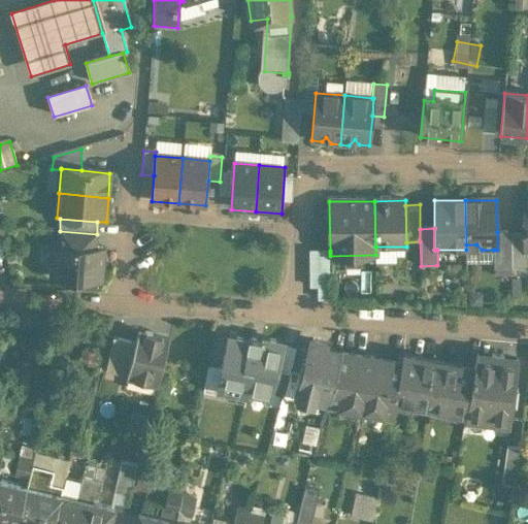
[(97,234),(60,231),(58,247),(95,250),(97,234)]
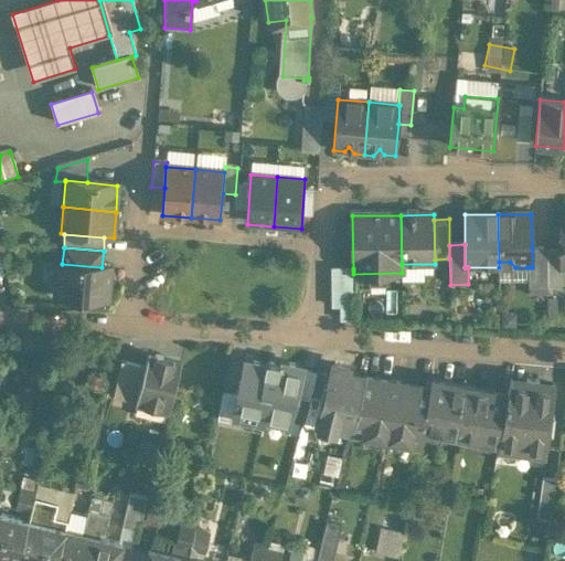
[(546,249),(532,249),(532,267),(528,267),(528,288),(547,288),(546,249)]
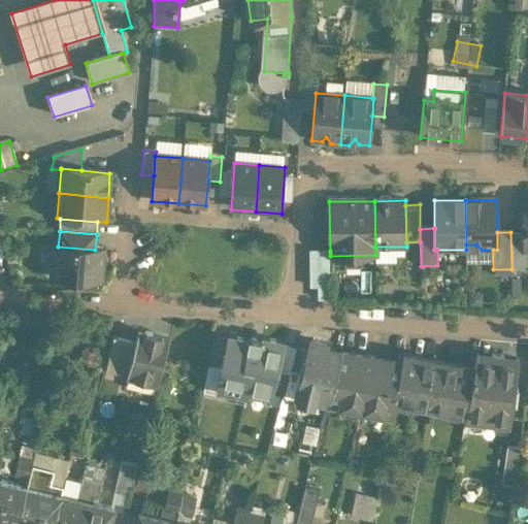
[(525,232),(510,232),(512,269),(527,269),(527,251),(525,252),(525,232)]
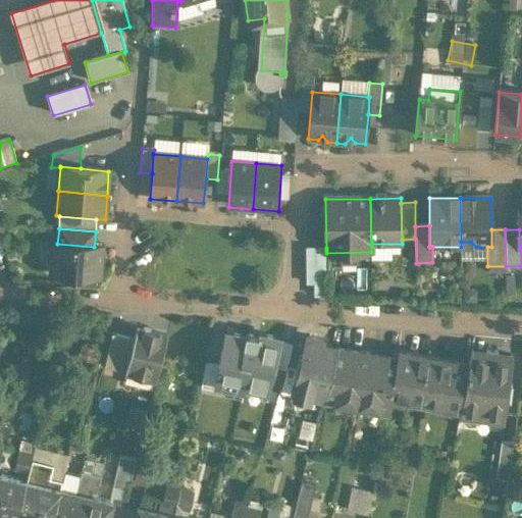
[(57,244),(53,244),(51,274),(97,278),(99,265),(101,265),(102,248),(94,247),(57,244)]
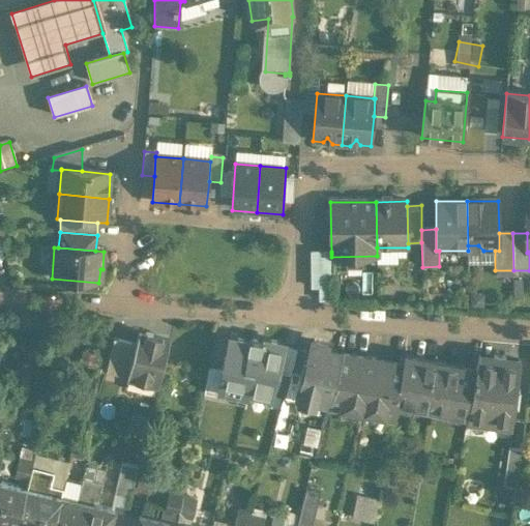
[(331,254),(331,252),(310,252),(311,290),(319,290),(319,302),(331,301),(331,257),(331,254)]
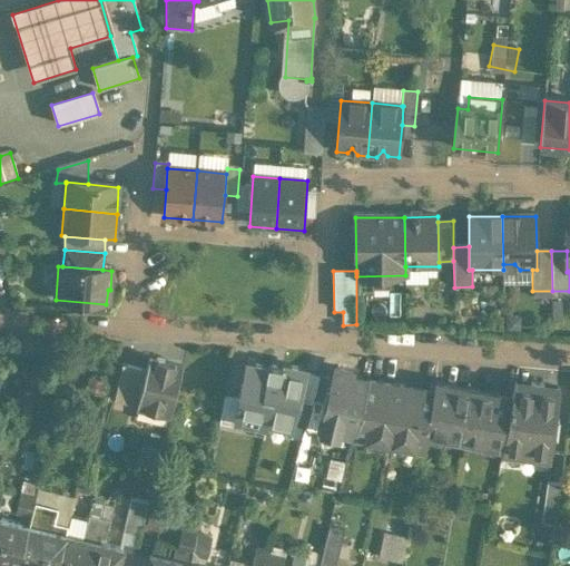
[(183,369),(149,360),(137,408),(170,416),(183,369)]
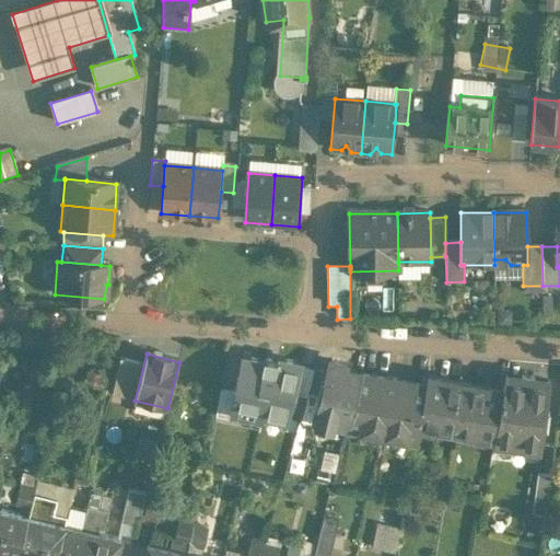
[(300,369),(241,356),(226,419),(286,431),(300,369)]
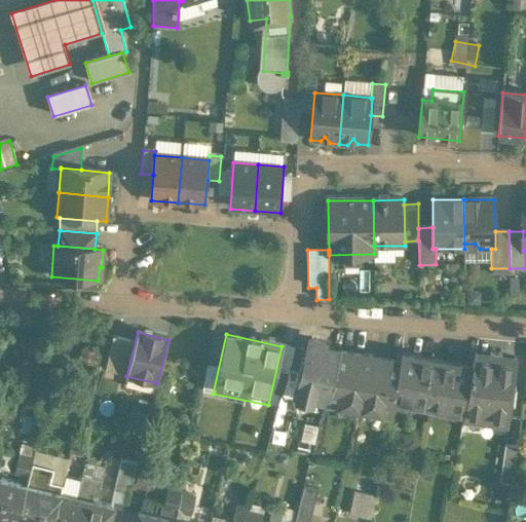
[(326,344),(310,341),(296,399),(324,406),(325,401),(337,351),(325,348),(326,344)]
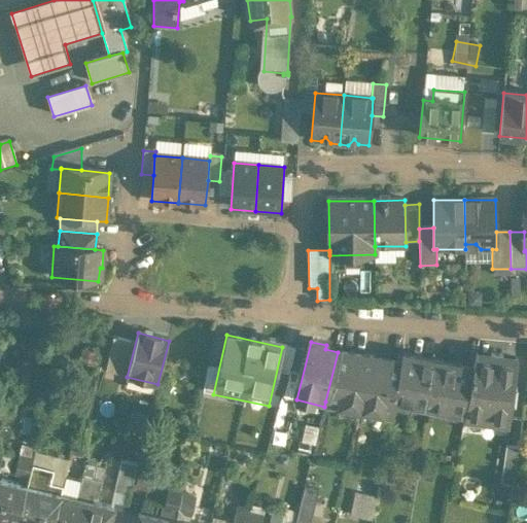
[(400,363),(338,352),(325,402),(392,414),(394,402),(393,402),(400,363)]
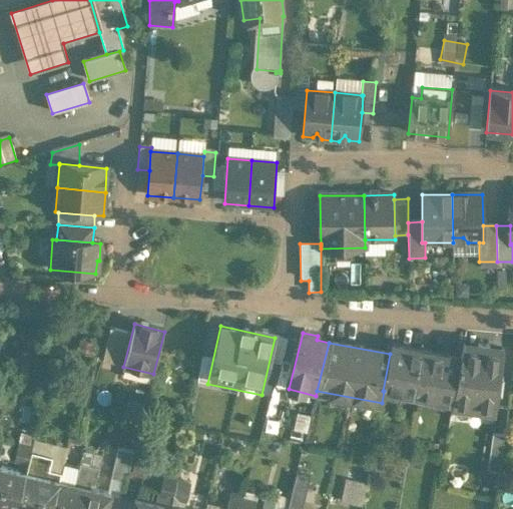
[(476,354),(463,352),(465,346),(463,346),(460,360),(461,360),(452,403),(450,414),(451,414),(452,408),(472,411),(473,410),(495,413),(503,351),(501,351),(501,357),(488,355),(489,347),(477,346),(476,354)]
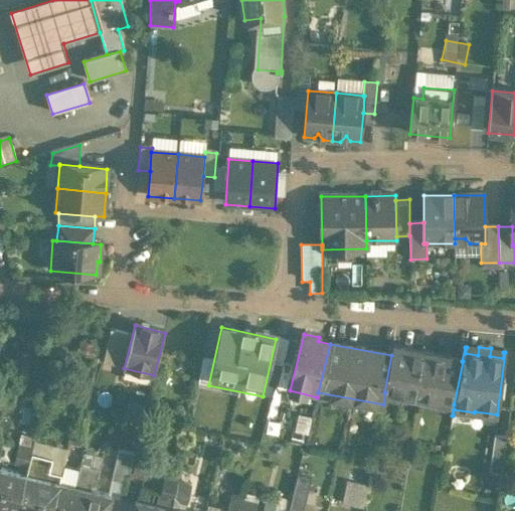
[(462,361),(392,348),(391,355),(384,392),(385,392),(454,404),(463,361),(462,361)]
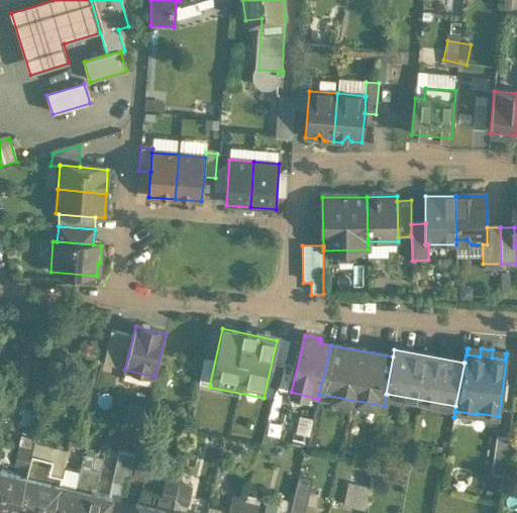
[(145,383),(129,380),(126,391),(142,395),(145,383)]
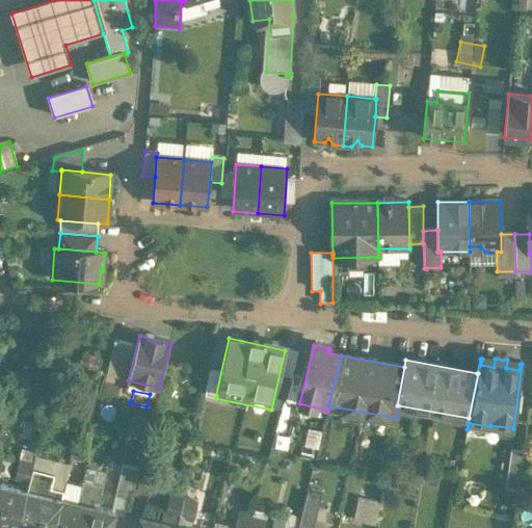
[(20,490),(0,484),(0,523),(14,527),(17,527),(31,471),(33,465),(35,453),(22,450),(15,479),(22,481),(20,490)]
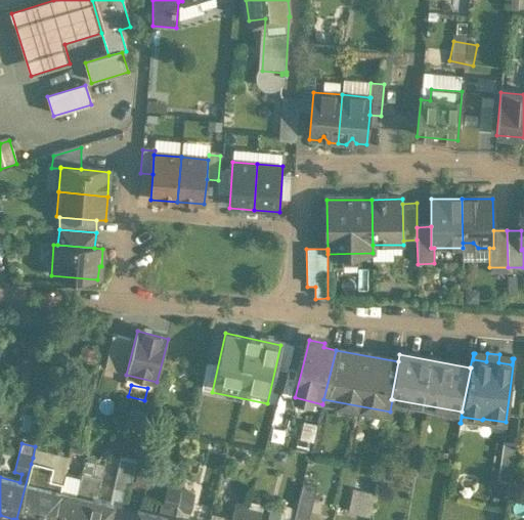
[(515,446),(503,445),(498,482),(510,483),(515,446)]
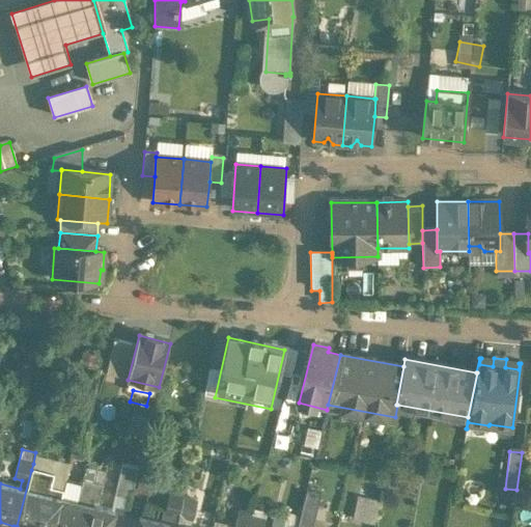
[(242,460),(231,458),(228,467),(239,470),(242,460)]
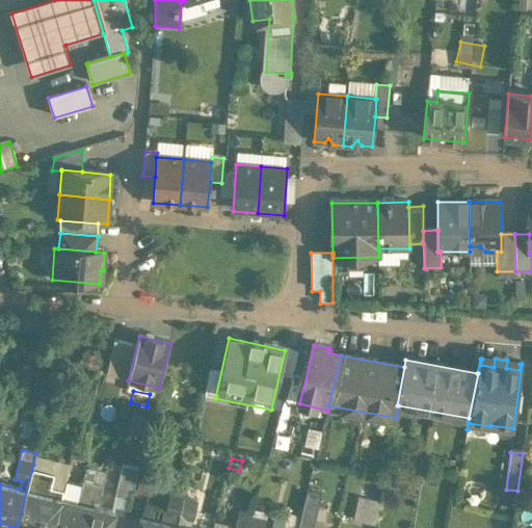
[(139,471),(123,467),(115,497),(129,500),(131,491),(133,492),(139,471)]
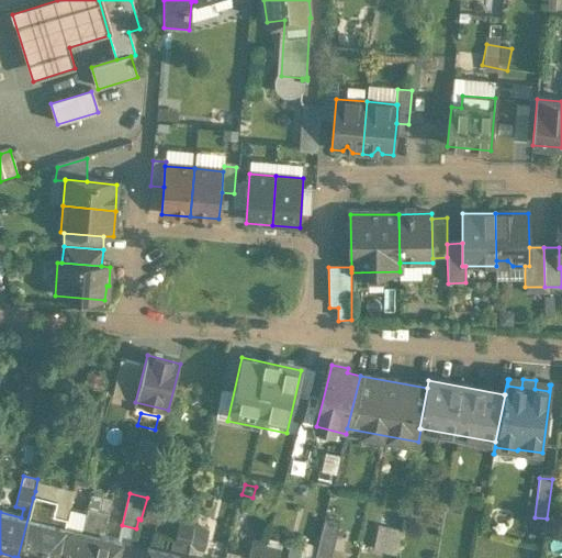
[(33,498),(18,557),(56,557),(65,528),(67,520),(53,516),(56,503),(33,498)]
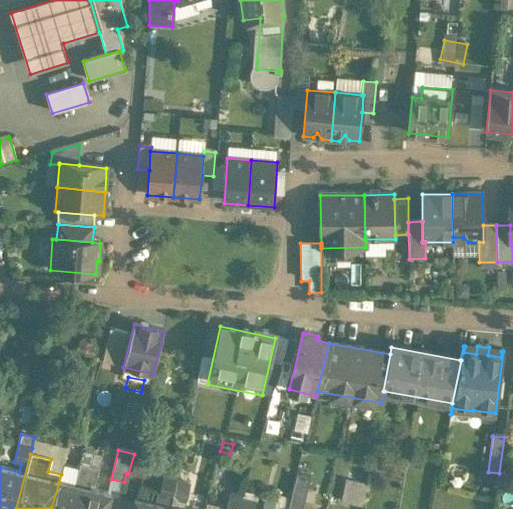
[(102,457),(93,455),(91,460),(89,466),(98,469),(102,457)]
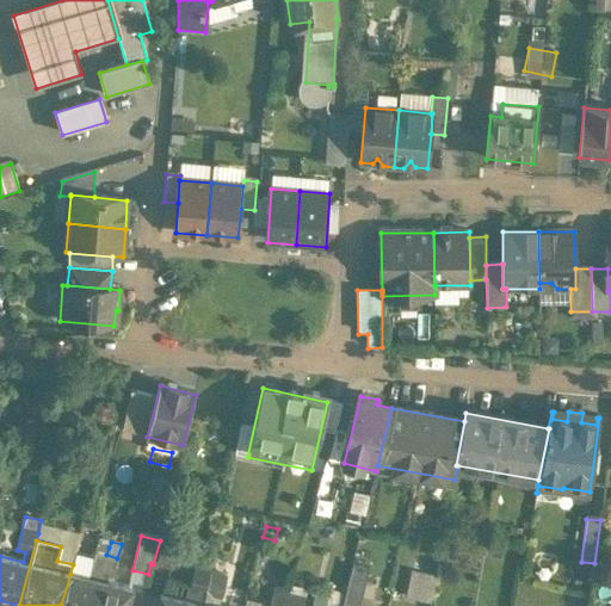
[(177,544),(164,542),(156,567),(170,570),(177,544)]
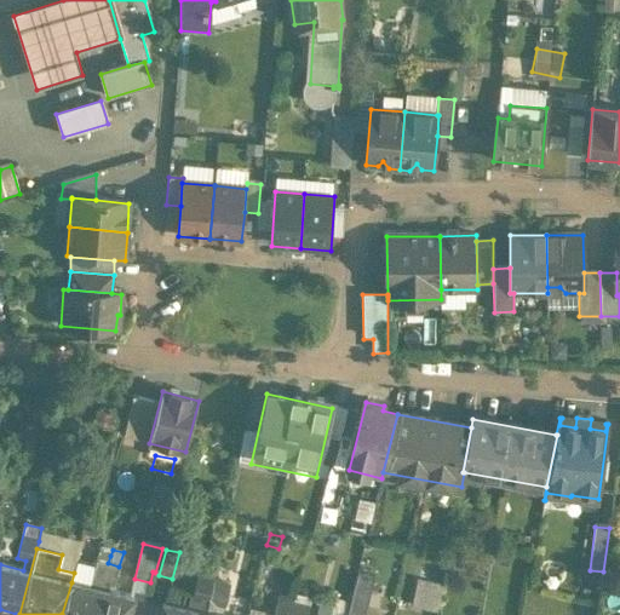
[(72,582),(62,614),(95,614),(108,563),(97,561),(93,578),(97,579),(95,587),(72,582)]
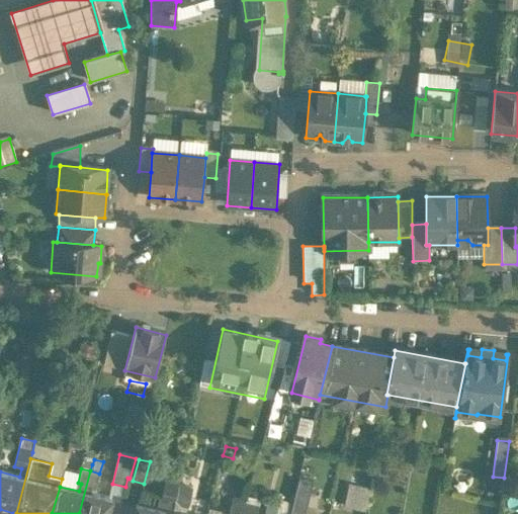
[(90,470),(79,513),(107,513),(111,499),(91,494),(92,490),(95,491),(99,474),(90,470)]
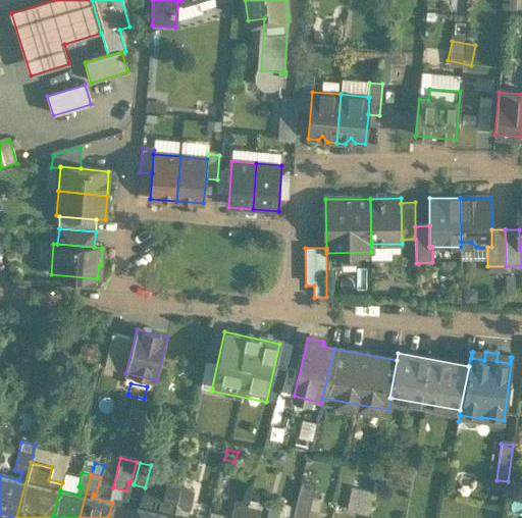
[(302,483),(294,517),(307,517),(315,486),(302,483)]
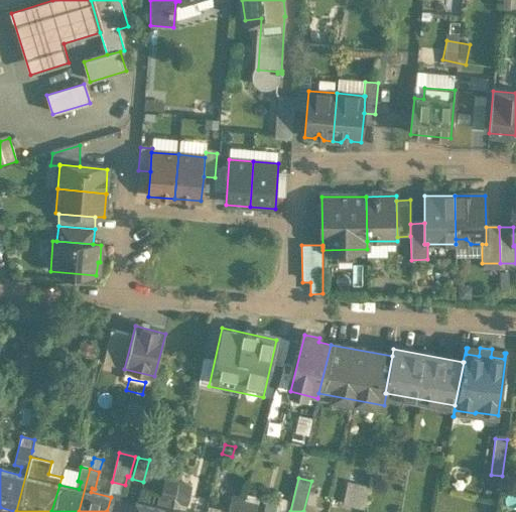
[(158,507),(136,502),(133,511),(170,511),(177,485),(164,482),(158,507)]
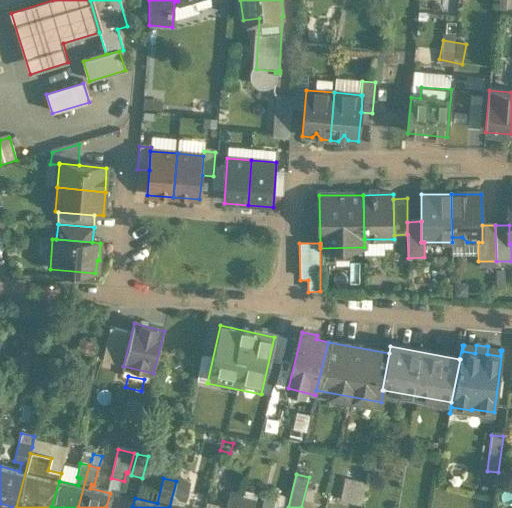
[(365,485),(345,480),(340,502),(361,507),(365,485)]
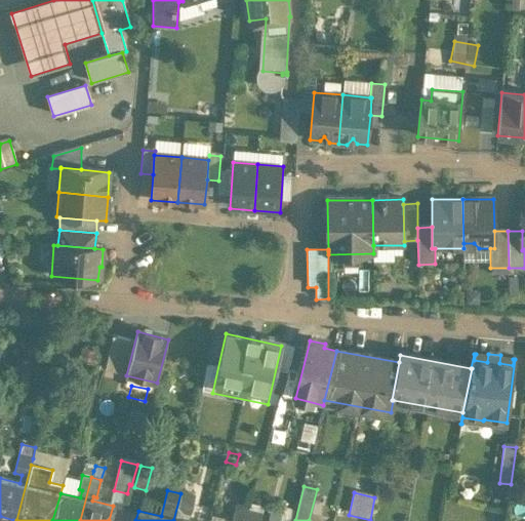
[(180,520),(183,513),(190,515),(194,496),(180,493),(173,520),(180,520)]
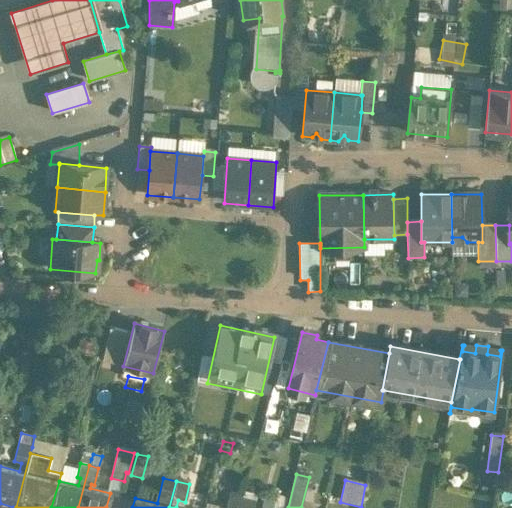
[(240,507),(243,499),(229,496),(226,507),(240,507)]
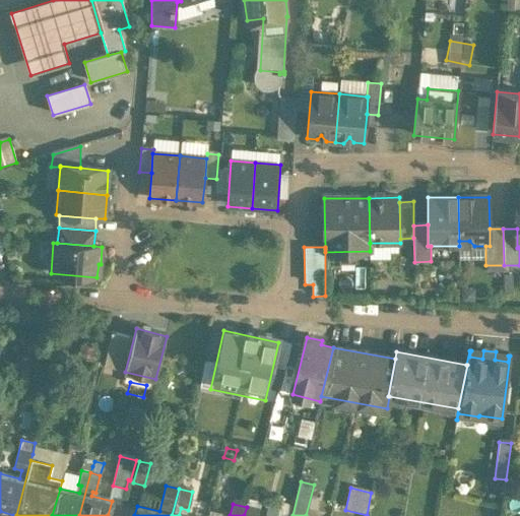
[(282,504),(278,515),(289,515),(293,507),(282,504)]
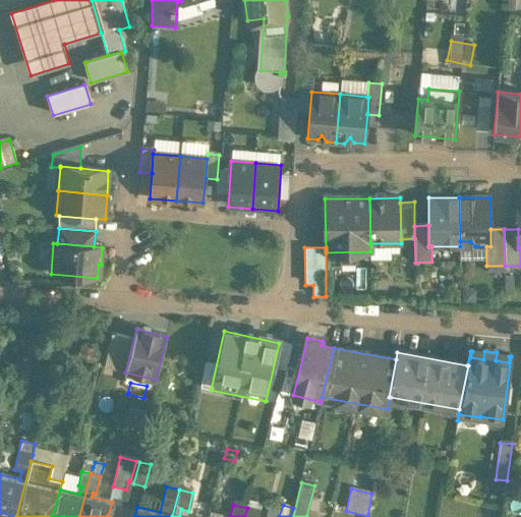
[(258,516),(261,511),(247,508),(244,516),(258,516)]
